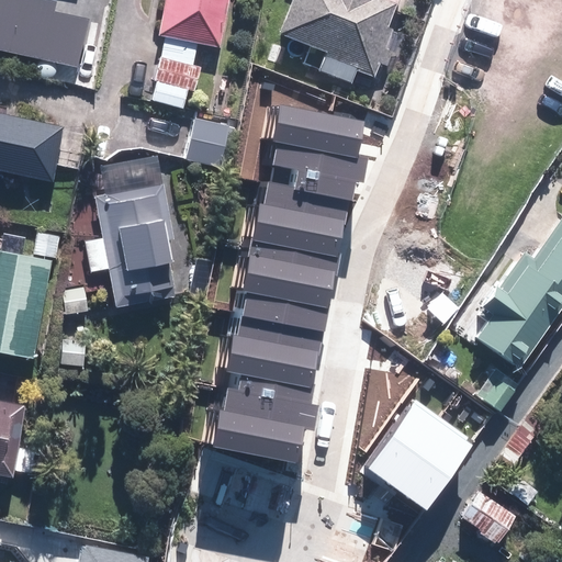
[(58,13),(60,0),(0,0),(0,52),(79,69),(90,20),(58,13)]
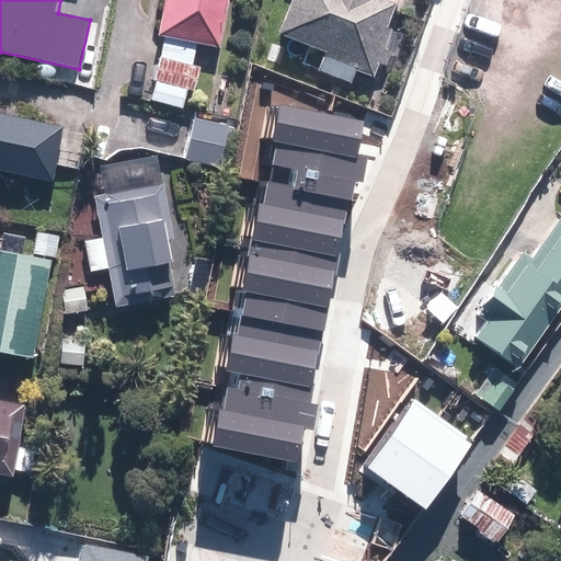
[(164,0),(159,35),(163,36),(201,43),(222,48),(232,0),(164,0)]
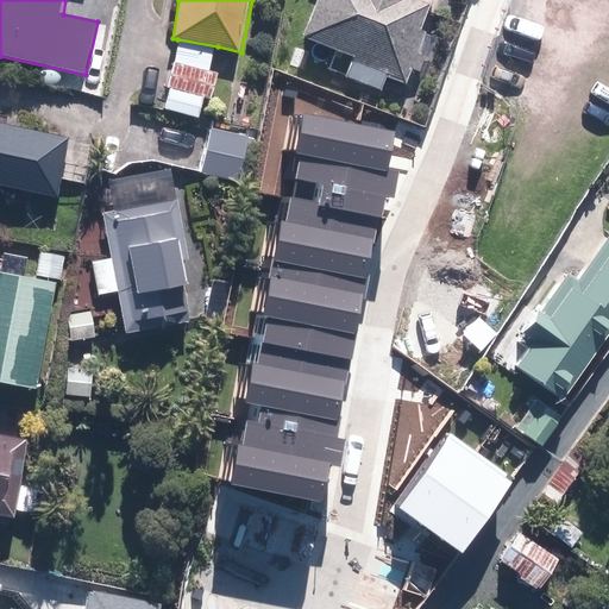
[(315,0),(300,39),(352,60),(346,76),(384,90),(390,75),(408,81),(435,10),(412,0),(315,0)]
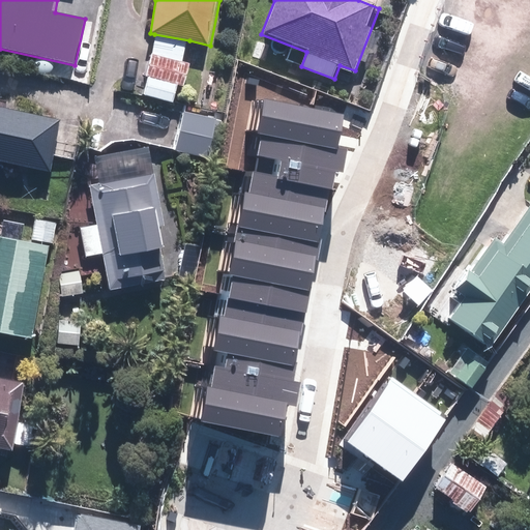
[(189,40),(154,34),(142,96),(177,104),(189,40)]
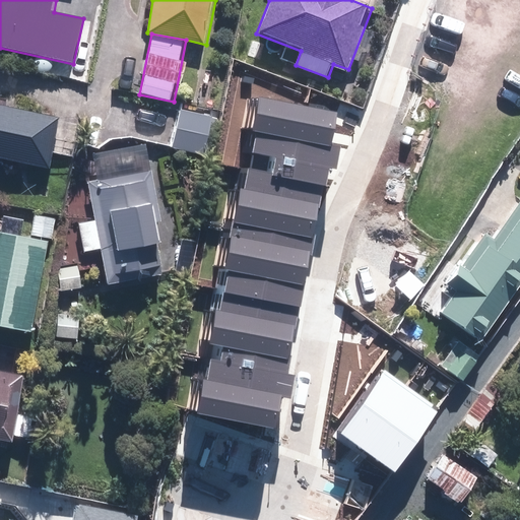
[(260,99),(253,135),(331,149),(338,113),(260,99)]
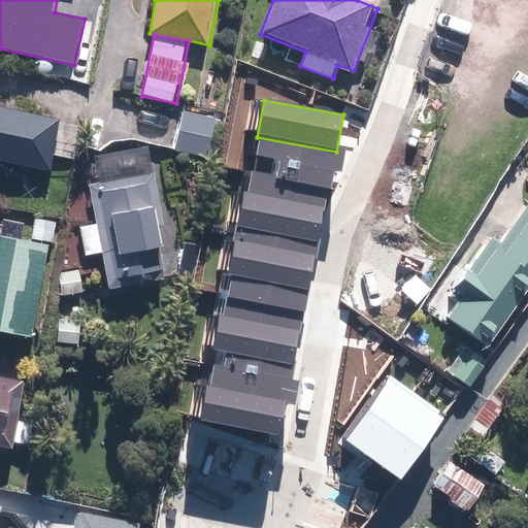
[(0,158),(53,168),(55,156),(77,161),(84,130),(61,125),(61,121),(0,109),(0,158)]
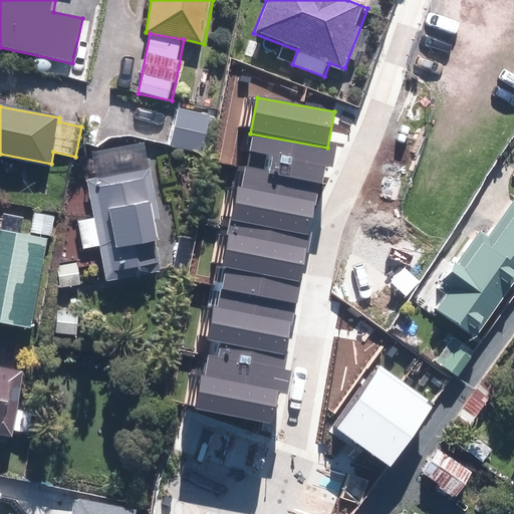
[(175,108),(169,149),(207,155),(214,115),(175,108)]
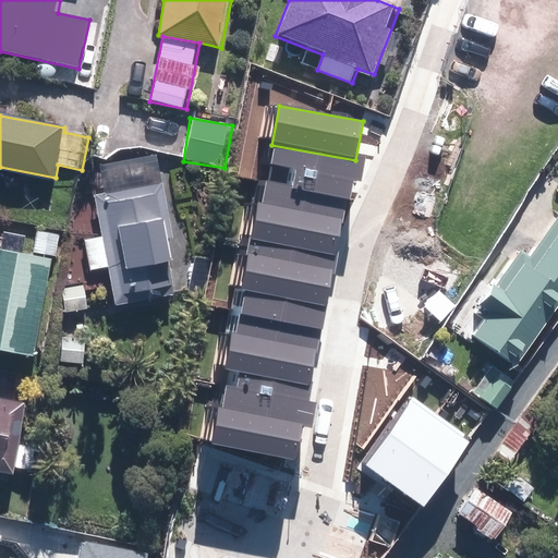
[(271,145),(259,204),(344,220),(355,160),(271,145)]
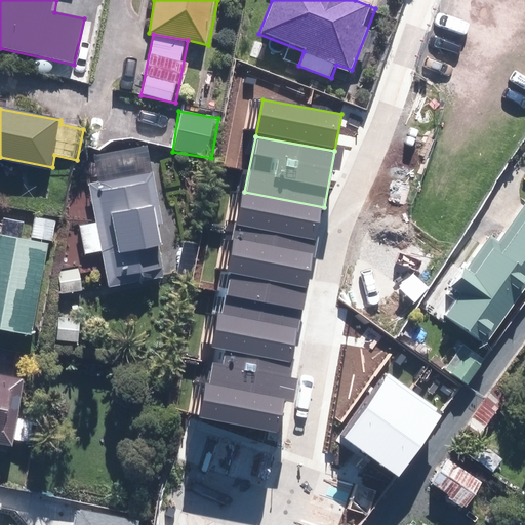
[(91,185),(97,224),(76,227),(81,255),(103,251),(108,287),(172,277),(155,174),(91,185)]
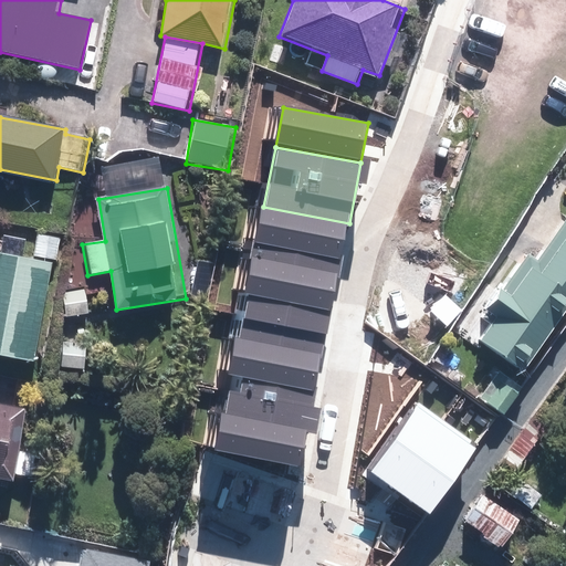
[(263,207),(255,250),(341,266),(349,223),(263,207)]
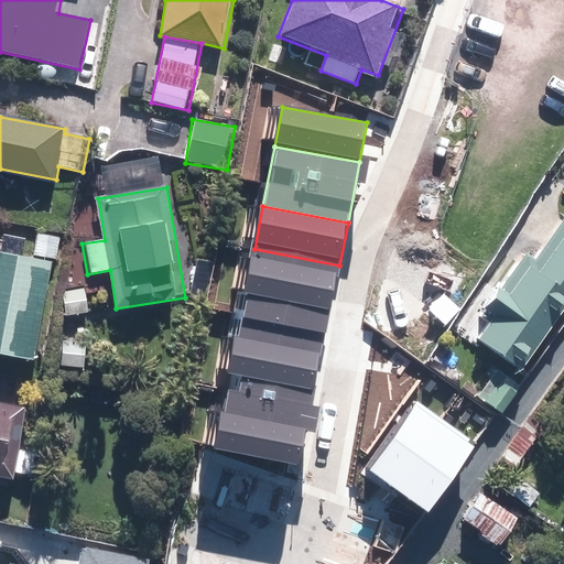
[(563,218),(535,258),(527,251),(501,286),(498,284),(483,305),(495,314),(478,337),(517,366),(563,300),(563,218)]
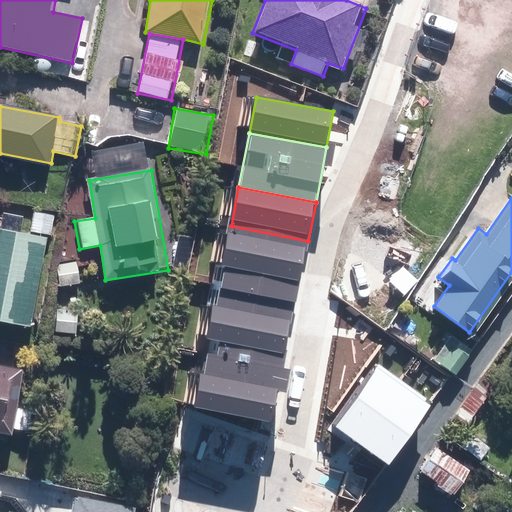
[(53,213),(30,209),(28,218),(0,212),(0,322),(32,328),(53,213)]
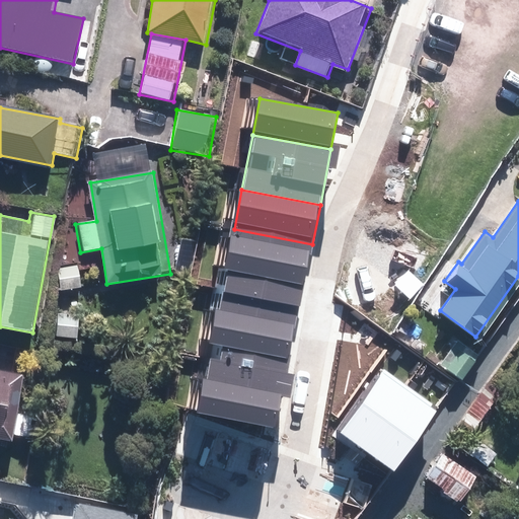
[(234,229),(226,270),(302,285),(304,285),(312,244),(234,229)]
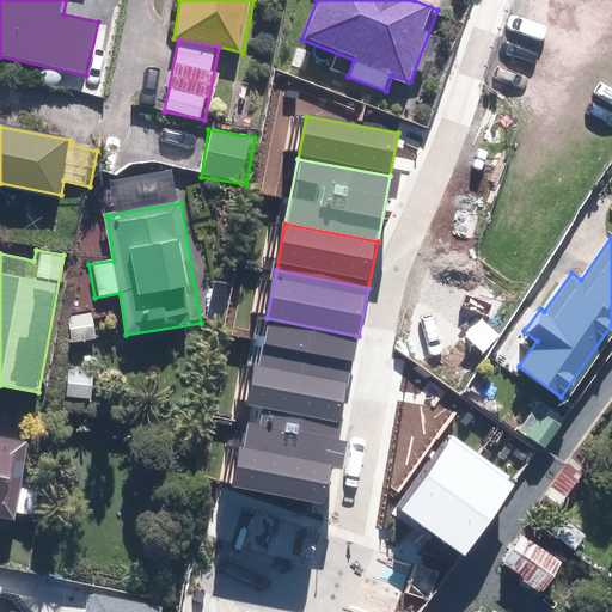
[(234,280),(216,277),(208,323),(226,326),(234,280)]
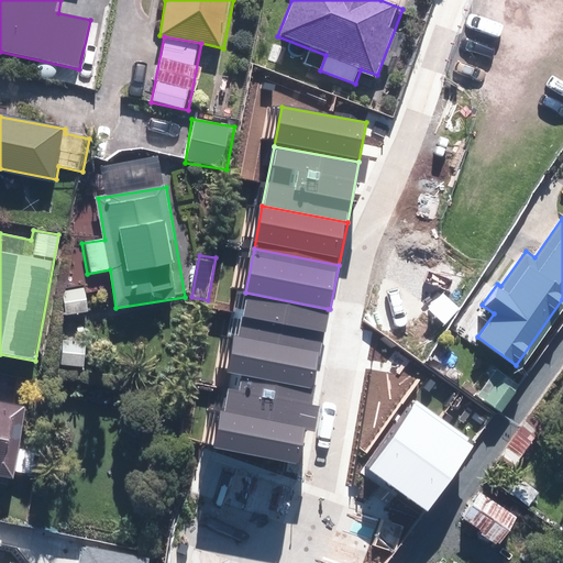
[(86,287),(64,289),(68,319),(90,316),(86,287)]
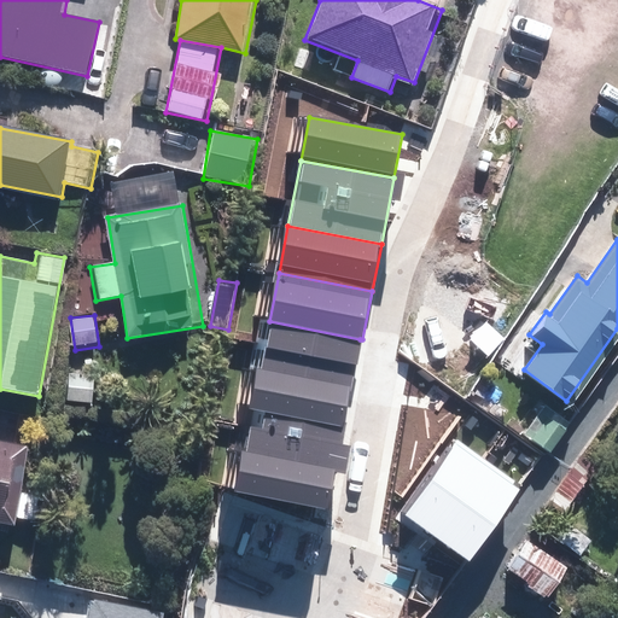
[(260,371),(351,388),(360,339),(269,321),(260,371)]
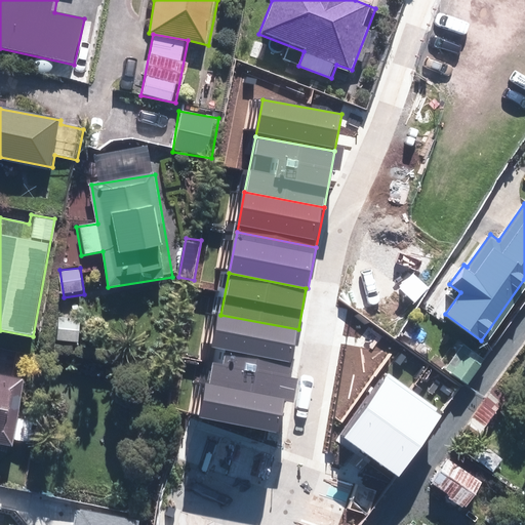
[(227,351),(225,365),(289,377),(298,329),(220,315),(214,348),(227,351)]
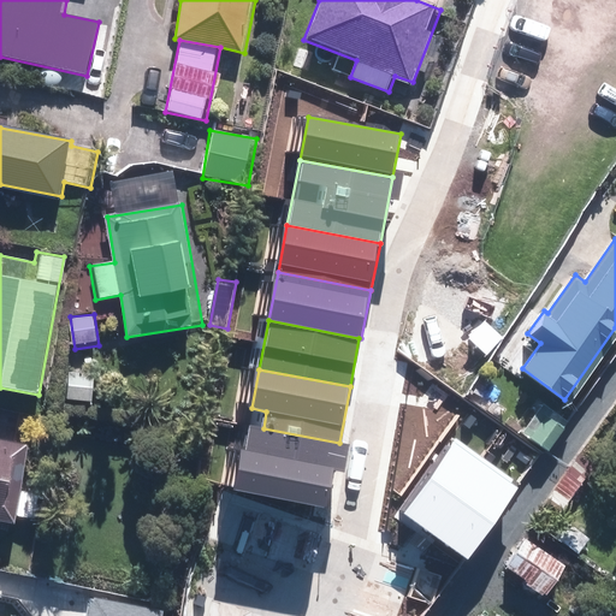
[(95,374),(69,371),(65,402),(92,406),(95,374)]
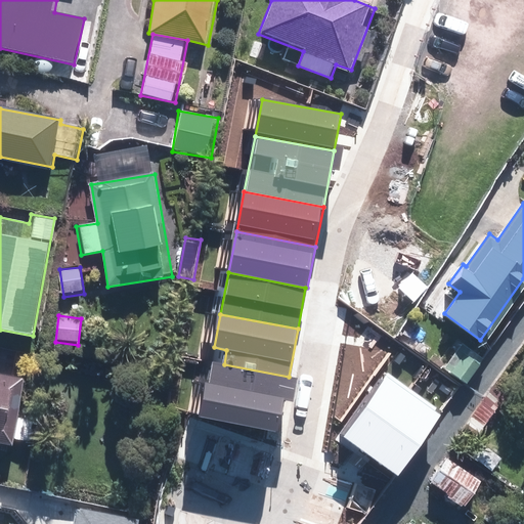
[(486,359),(467,345),(447,370),(468,385),(486,359)]
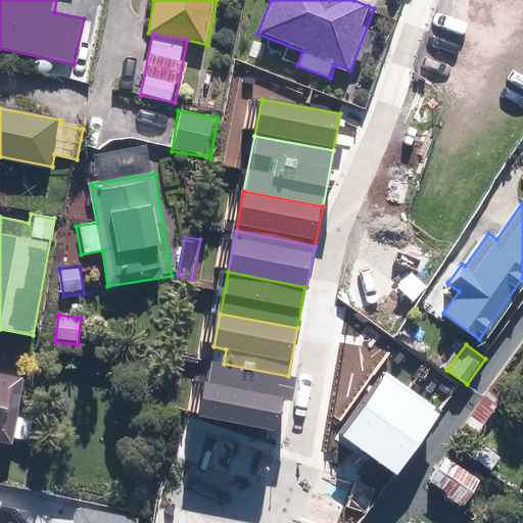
[(224,364),(211,362),(201,415),(279,430),(285,399),(291,400),(295,378),(288,376),(224,364)]
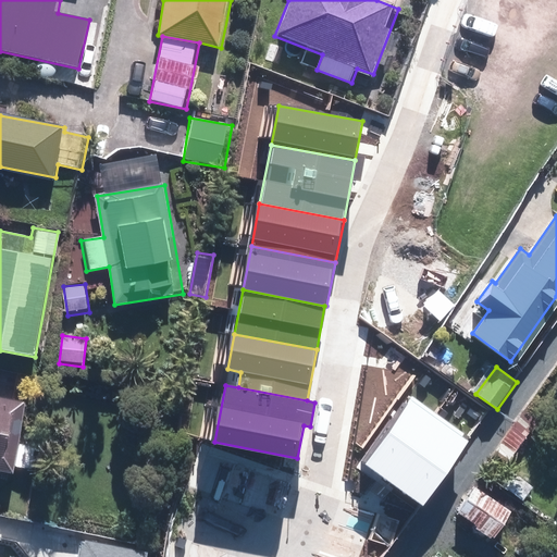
[(0,471),(15,474),(29,400),(0,395),(0,471)]
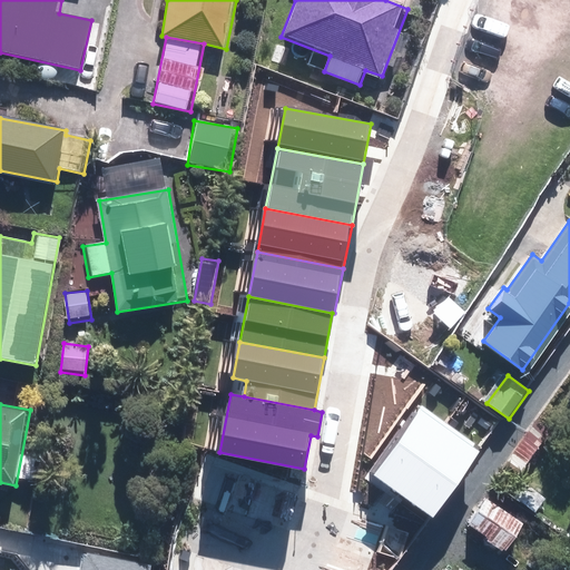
[(480,451),(421,410),(374,477),(433,518),(480,451)]
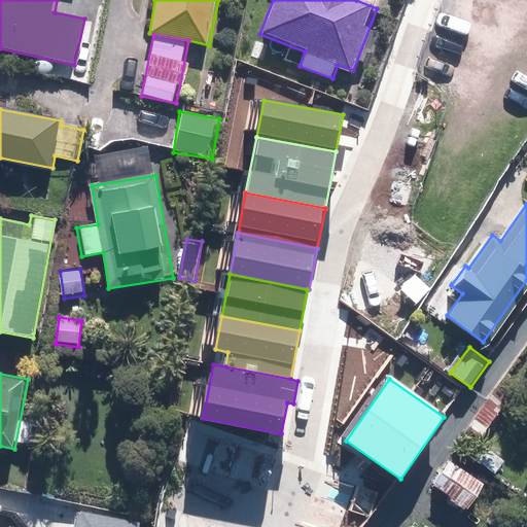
[(507,395),(495,387),(466,427),(479,435),(507,395)]
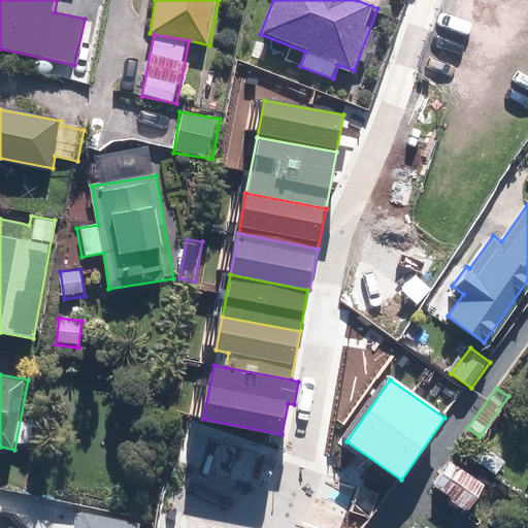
[(483,484),(448,458),(430,483),(465,507),(483,484)]
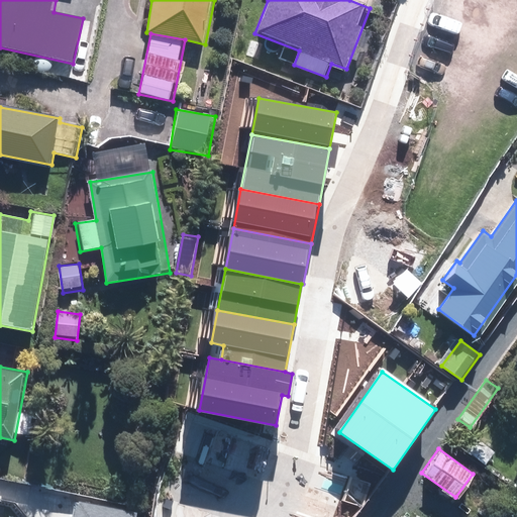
[(70,516),(132,516),(134,511),(74,498),(70,516)]
